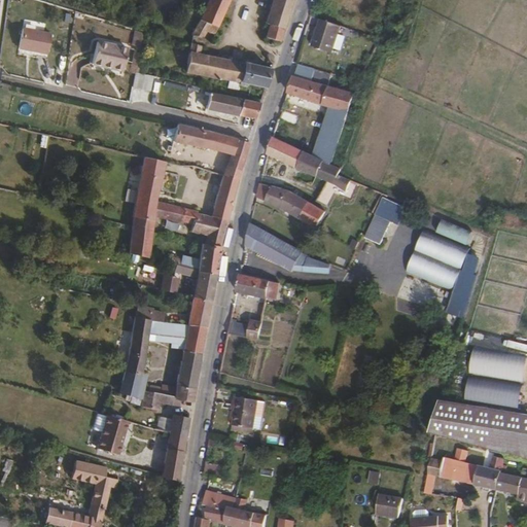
[(295,0),(212,0),(204,19),(201,19),(196,33),(207,35),(210,30),(218,32),(232,0),(278,0),(271,22),(272,23),(270,30),(272,31),(271,37),(283,40),(295,0)]
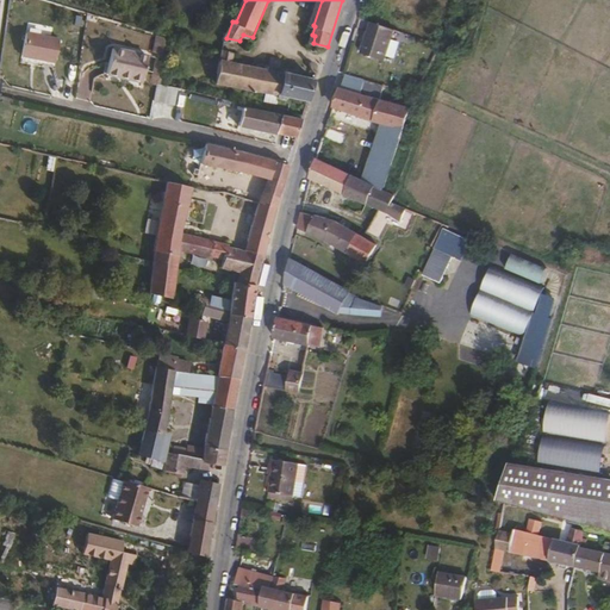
[(387,61),(398,29),(375,22),(365,53),(387,61)]
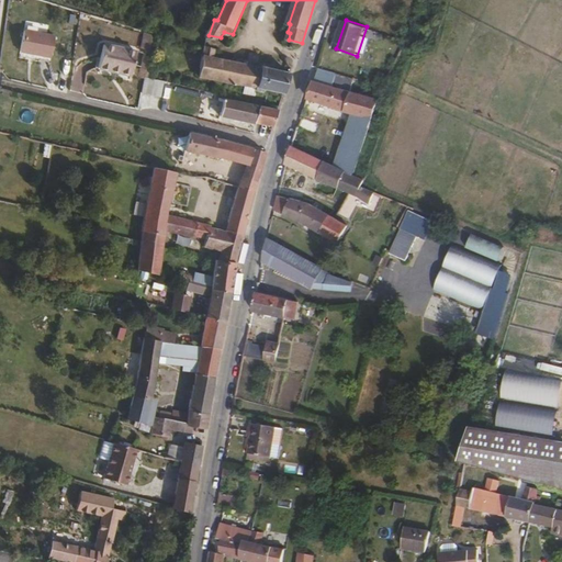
[(54,58),(58,35),(27,30),(23,52),(54,58)]
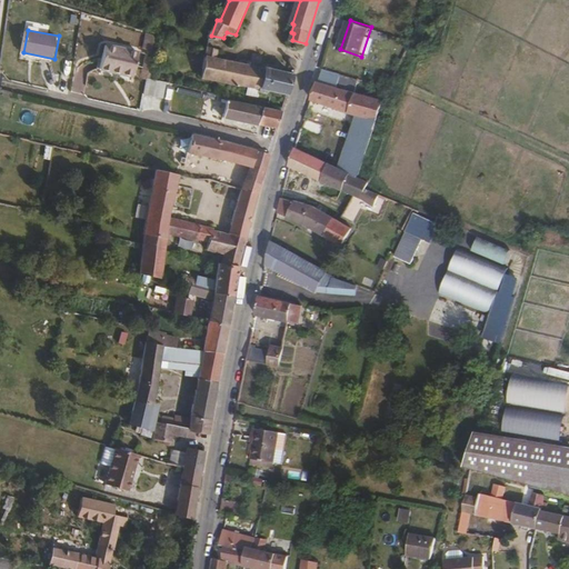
[(149,55),(155,37),(146,35),(141,52),(149,55)]
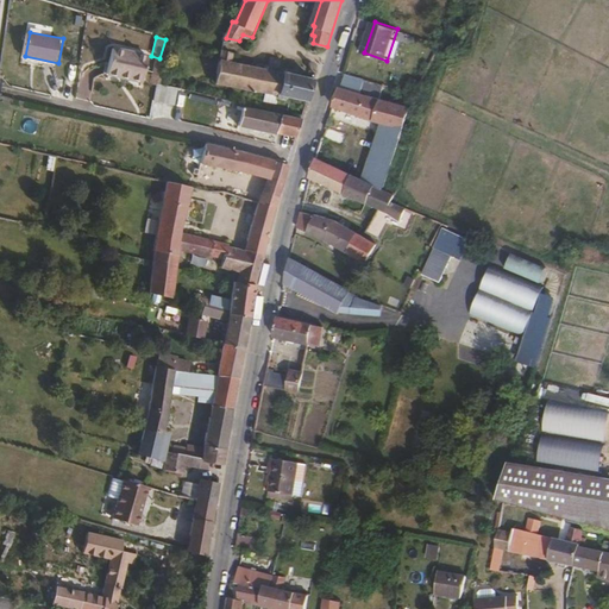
[(145,81),(150,56),(117,49),(111,74),(145,81)]
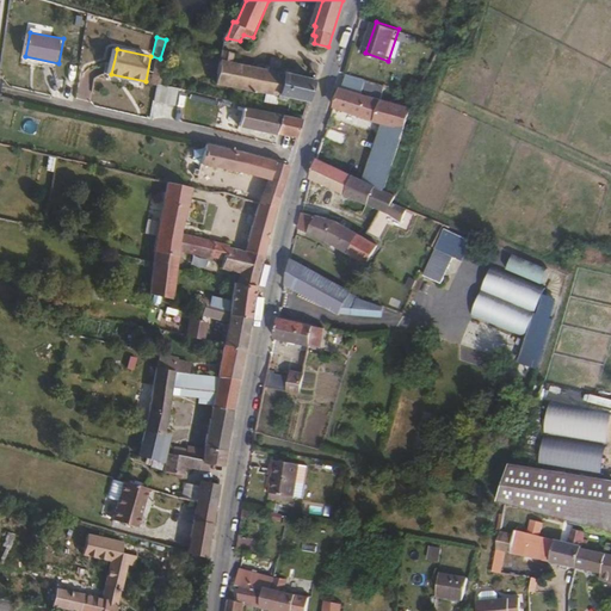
[(312,99),(319,79),(238,62),(240,55),(236,54),(238,51),(224,49),(218,81),(281,93),(281,97),(288,98),(288,94),(312,99)]
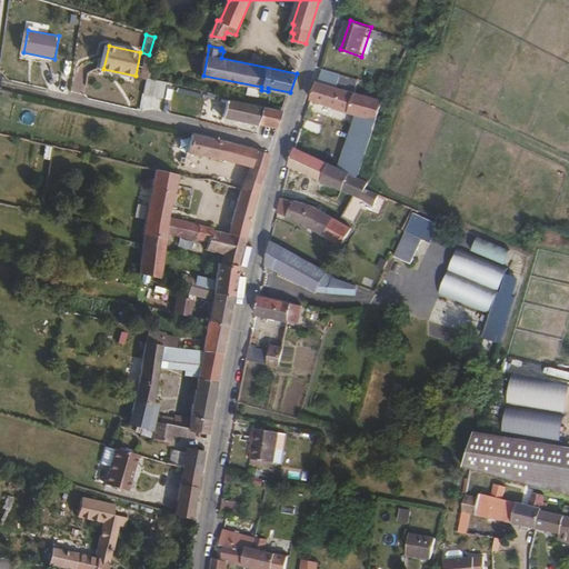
[(162,100),(166,83),(146,80),(142,96),(162,100)]
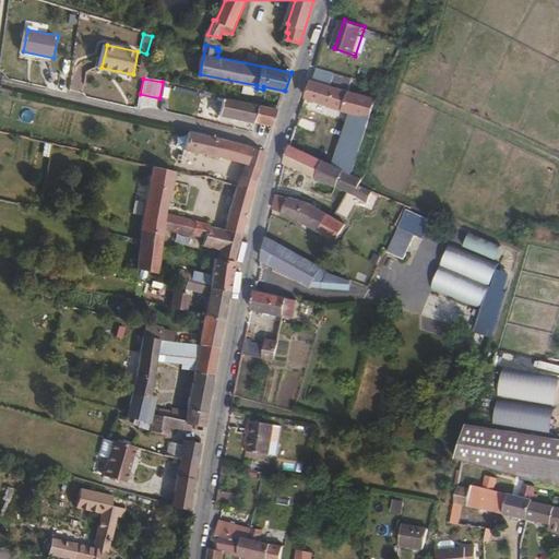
[(364,143),(379,99),(314,80),(309,97),(336,107),(355,114),(346,137),(364,143)]
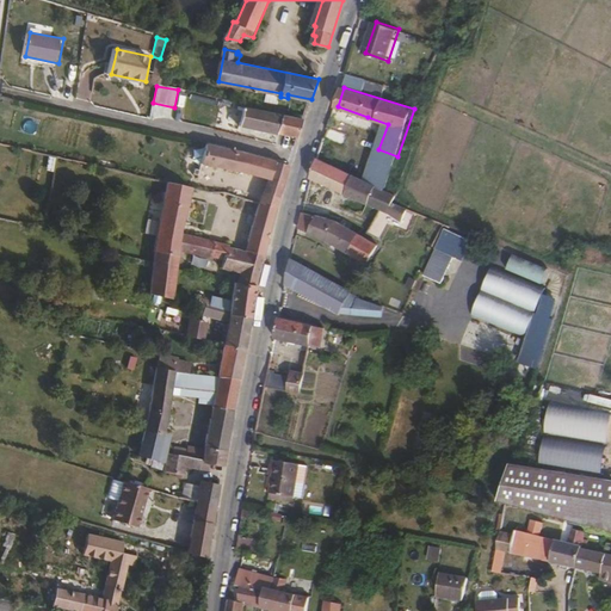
[(300,136),(306,117),(245,105),(241,124),(300,136)]
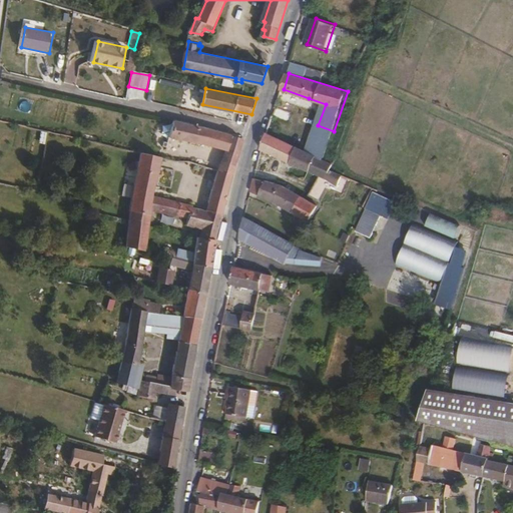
[(238,155),(243,137),(201,126),(174,120),(170,135),(200,142),(226,149),(231,150),(230,153),(238,155)]
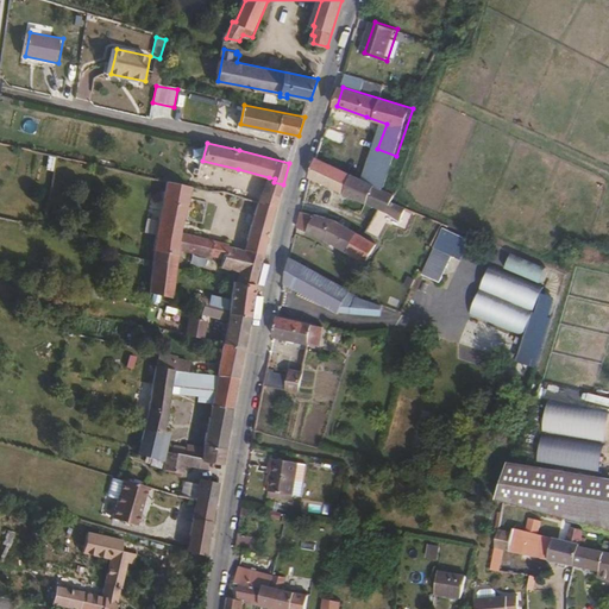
[(369,203),(376,186),(368,181),(368,180),(319,157),(315,169),(314,177),(369,203)]
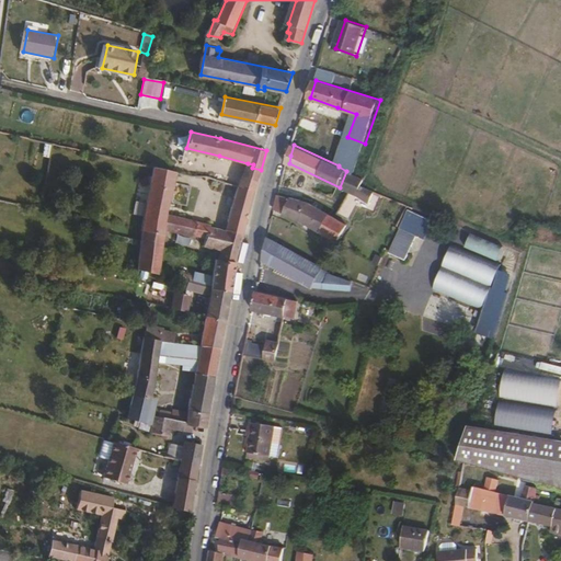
[(258,181),(261,170),(252,168),(253,164),(248,163),(243,176),(258,181)]
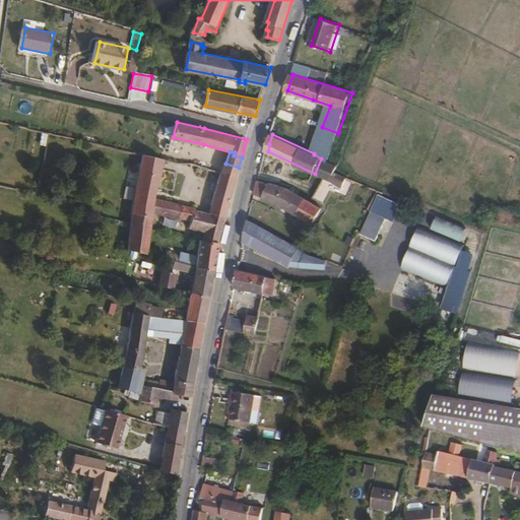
[(155,212),(156,198),(156,195),(166,158),(144,153),(135,212),(154,217),(155,212)]
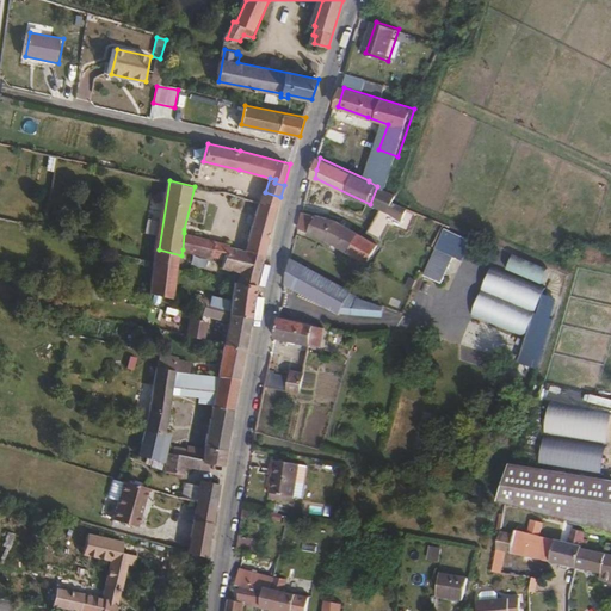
[(405,222),(412,210),(396,203),(399,197),(377,186),(370,204),(381,210),(368,234),(382,241),(395,217),(405,222)]
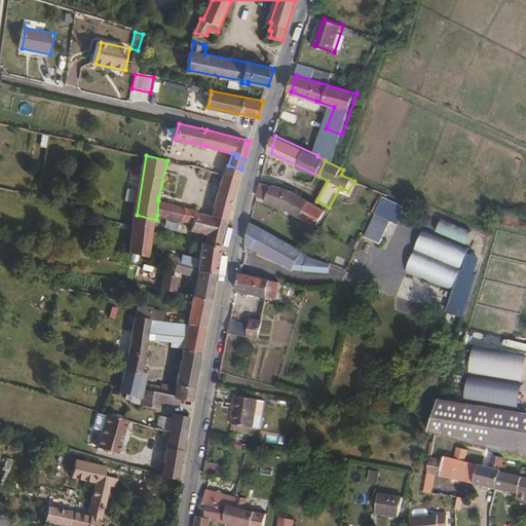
[(211,179),(213,170),(196,164),(189,163),(189,168),(195,168),(193,174),(211,179)]
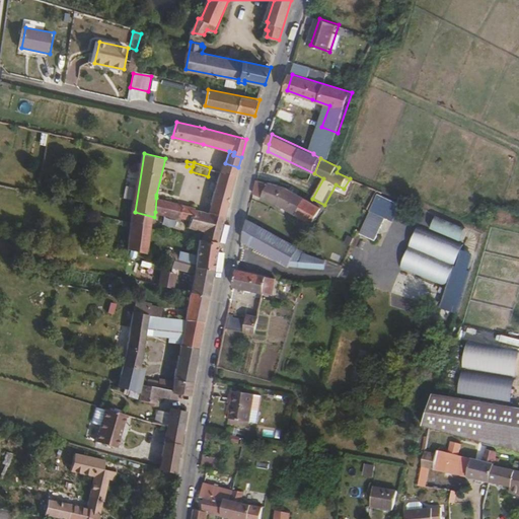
[(236,175),(238,167),(225,163),(223,171),(236,175)]
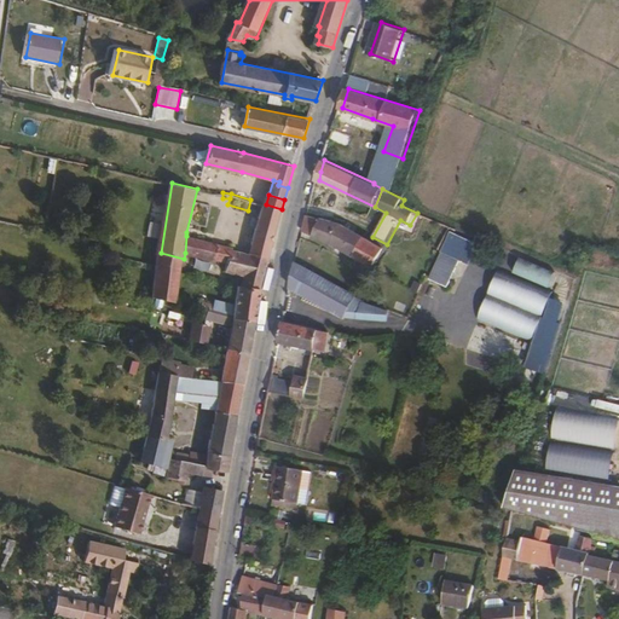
[(256,233),(265,204),(250,200),(248,210),(242,230),(256,233)]
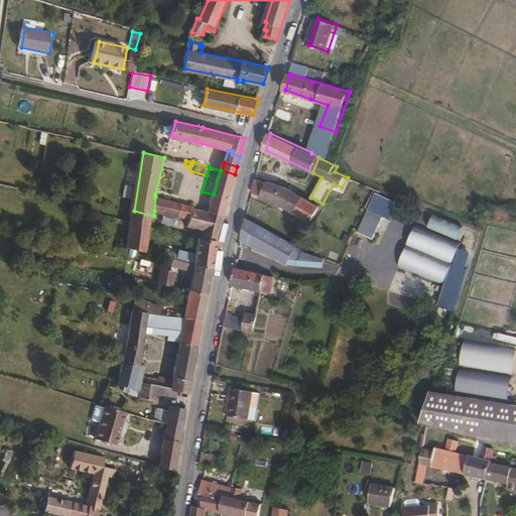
[(174,187),(178,171),(164,167),(160,183),(174,187)]
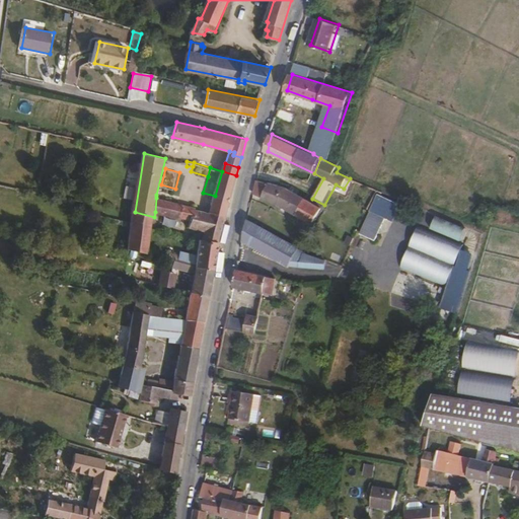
[(229,207),(234,184),(236,175),(223,171),(222,171),(215,196),(213,203),(229,207)]
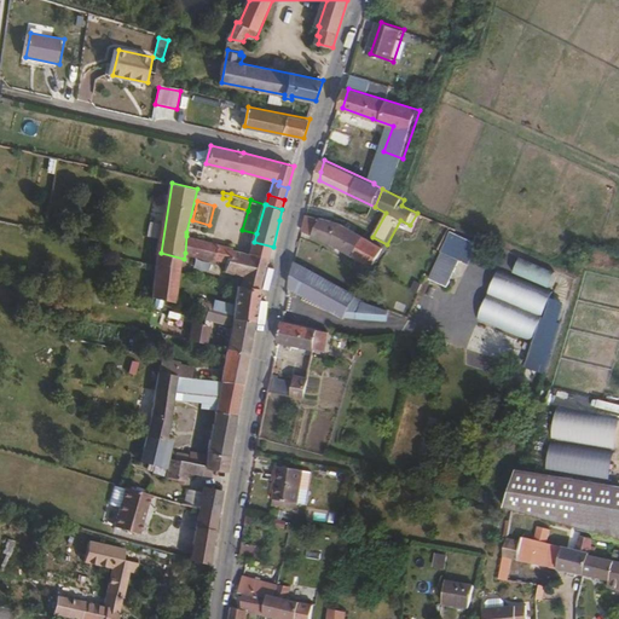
[(383,249),(365,238),(343,225),(310,214),(305,231),(372,268),(383,249)]
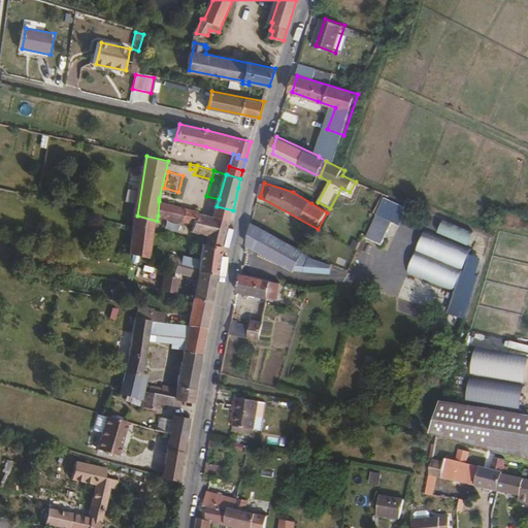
[(196,222),(198,210),(159,201),(158,216),(185,222),(185,220),(196,222)]
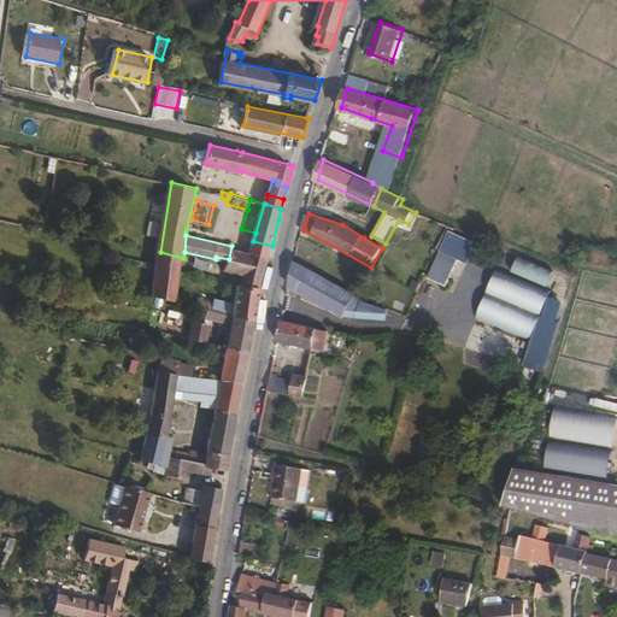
[(270,257),(272,246),(253,241),(251,252),(270,257)]
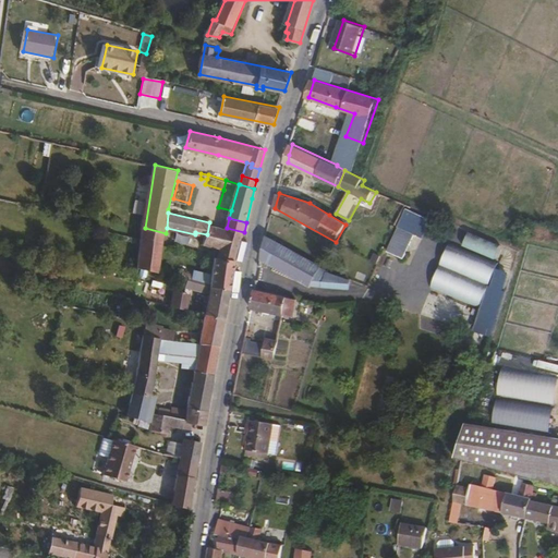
[(239,252),(244,232),(227,228),(226,229),(211,226),(211,223),(209,222),(207,234),(205,244),(221,247),(239,252)]
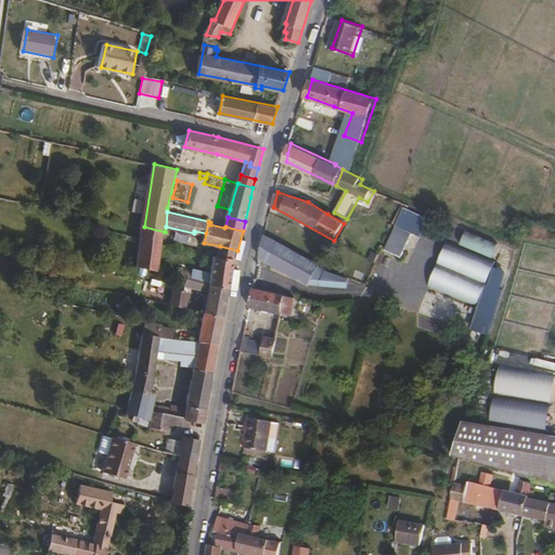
[(165,243),(165,232),(144,227),(142,239),(165,243)]
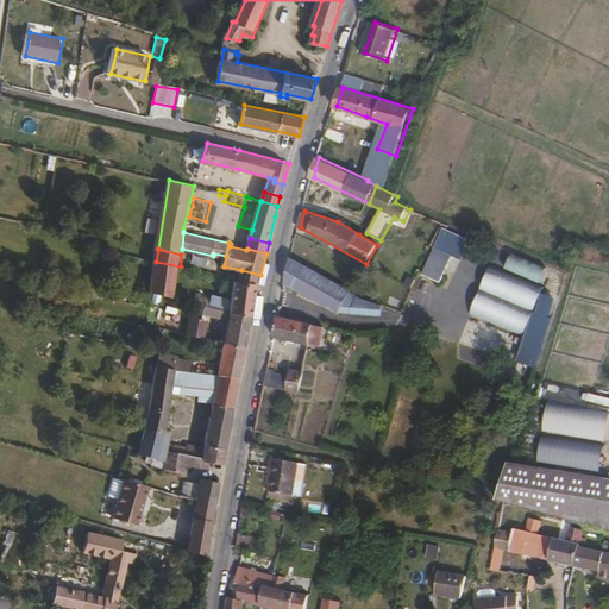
[(452,258),(435,251),(422,277),(440,286),(452,258)]
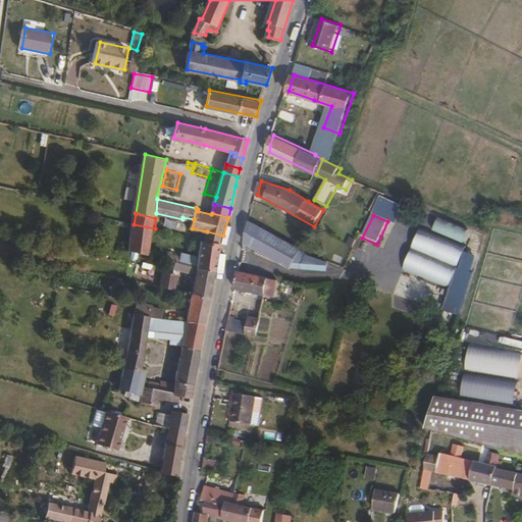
[(296,261),(302,249),(250,222),(246,242),(259,248),(293,266),(296,261)]
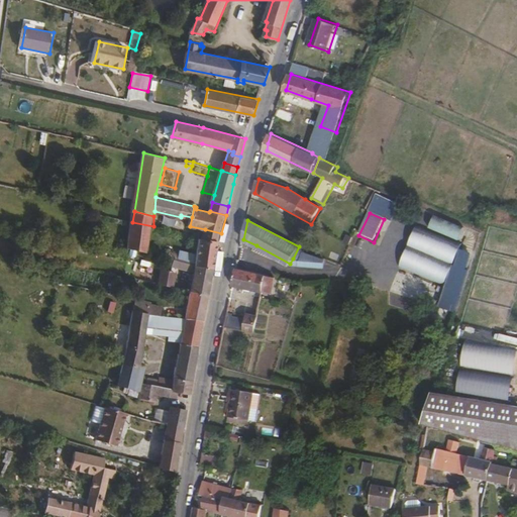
[(149,246),(153,226),(132,222),(128,247),(148,251),(149,246)]
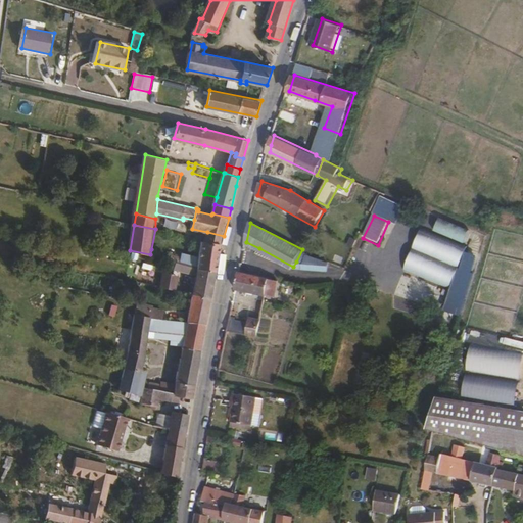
[(222,243),(224,236),(207,232),(205,240),(222,243)]
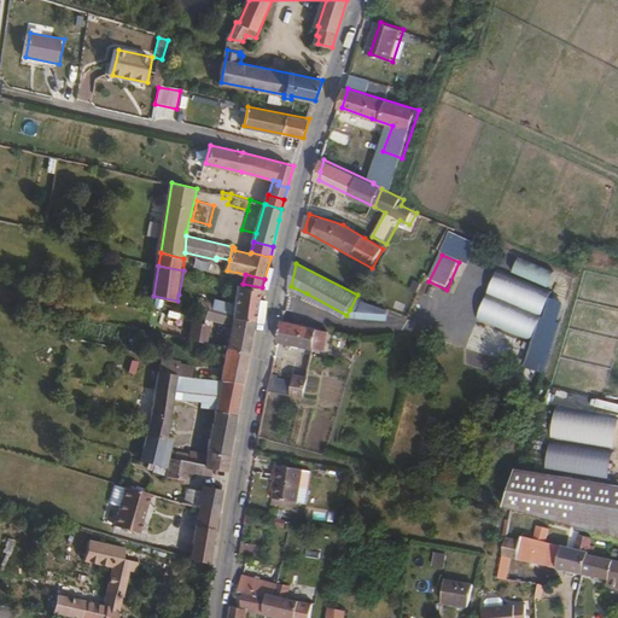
[(257,318),(262,287),(243,284),(240,283),(237,307),(231,305),(232,302),(217,298),(215,309),(238,316),(256,320),(257,318)]
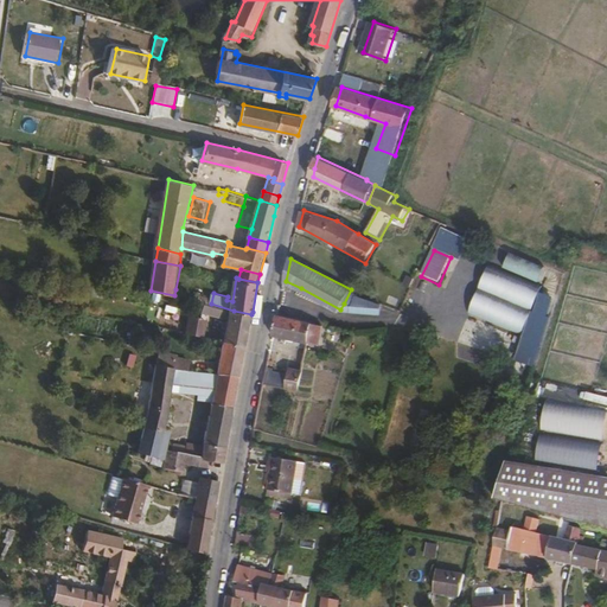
[(353,313),(362,295),(351,289),(344,304),(340,310),(353,313)]
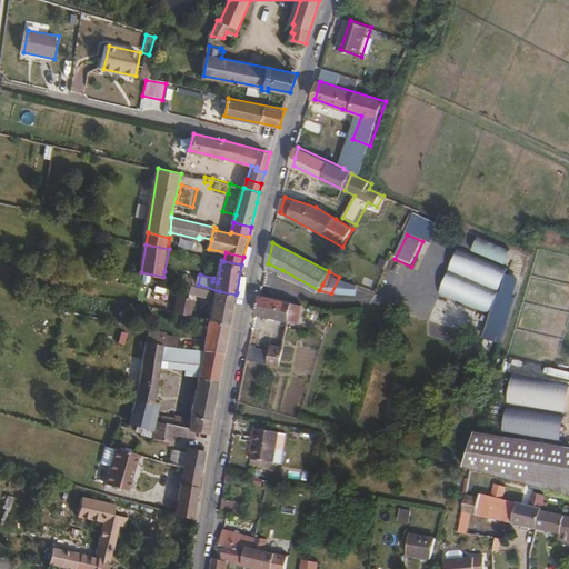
[(235,302),(236,295),(219,291),(198,285),(193,283),(191,292),(215,298),(212,310),(232,313),(235,302)]
